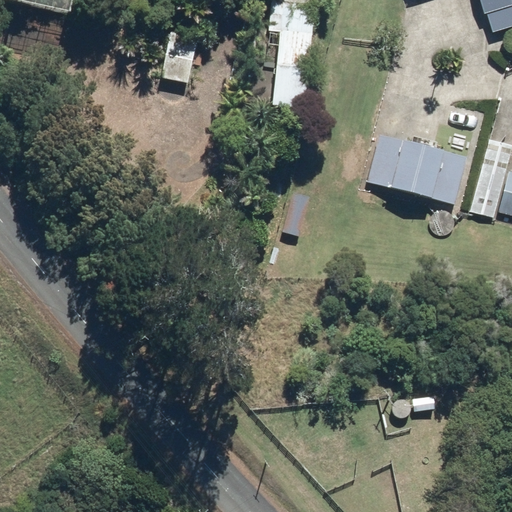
[(80,0),(20,0),(79,11),(80,0)]
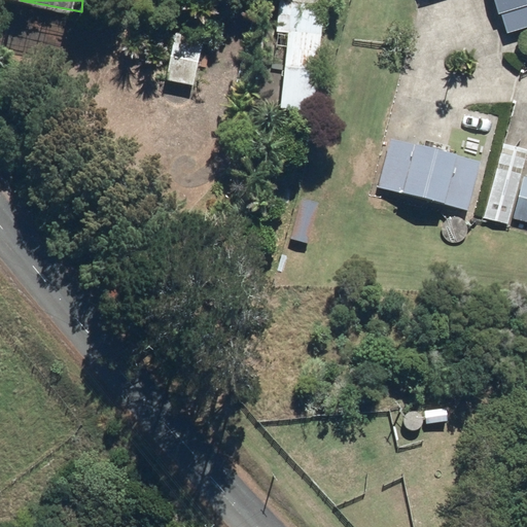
[(338,0),(278,0),(275,36),(285,37),(279,109),(316,112),(325,9),(338,10),(338,0)]
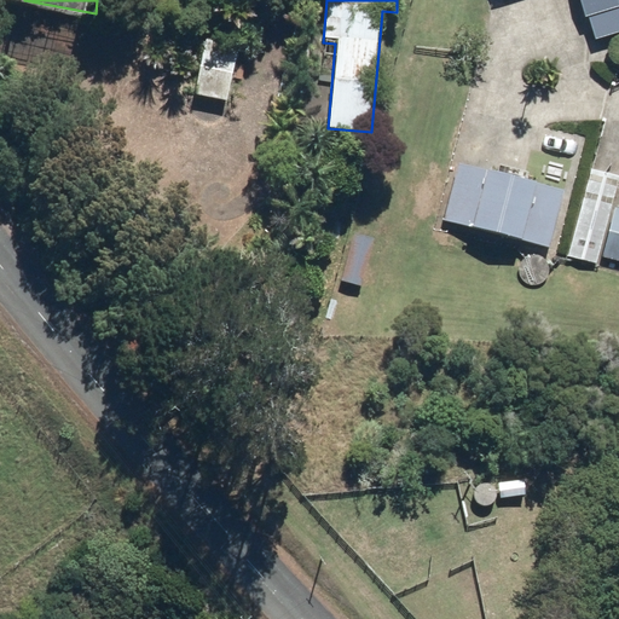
[(618,0),(580,0),(594,42),(618,34),(618,0)]
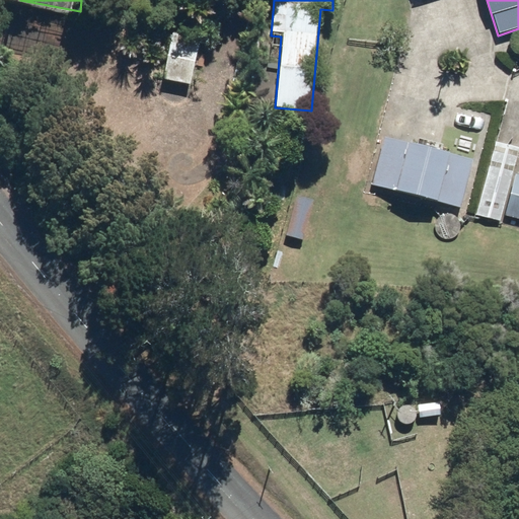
[(201,31),(172,27),(164,82),(193,86),(201,31)]
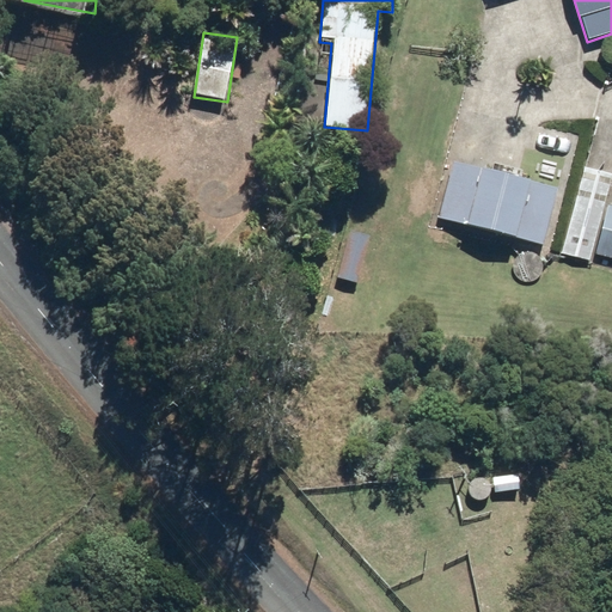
[(560,188),(452,161),(438,218),(545,245),(560,188)]
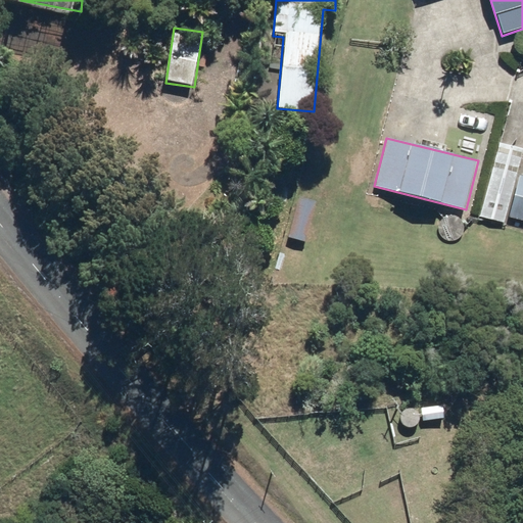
[(522,155),(522,148),(498,143),(482,219),(509,224),(510,218),(519,176),(522,155)]
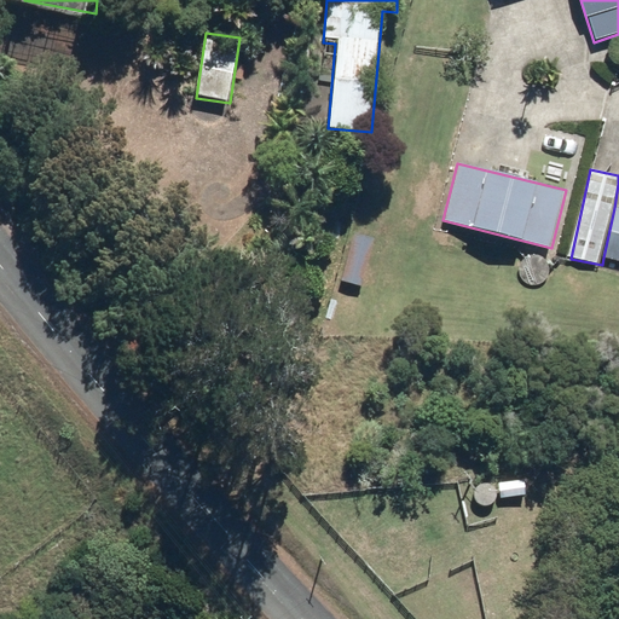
[(618,208),(614,208),(603,258),(618,260),(618,208)]
